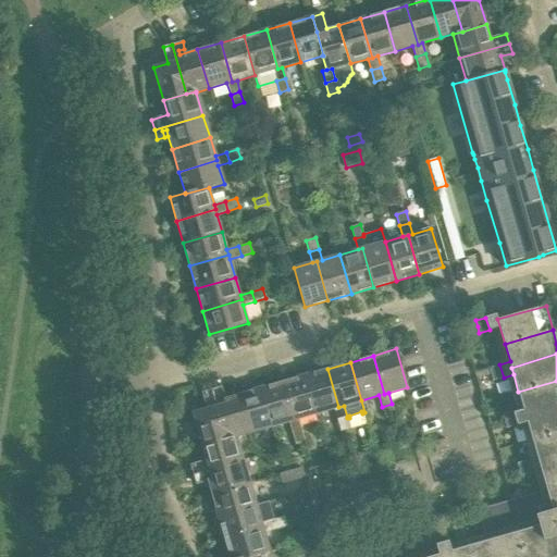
[(490,368),(492,373),(493,380),(504,378),(499,364),(490,368)]
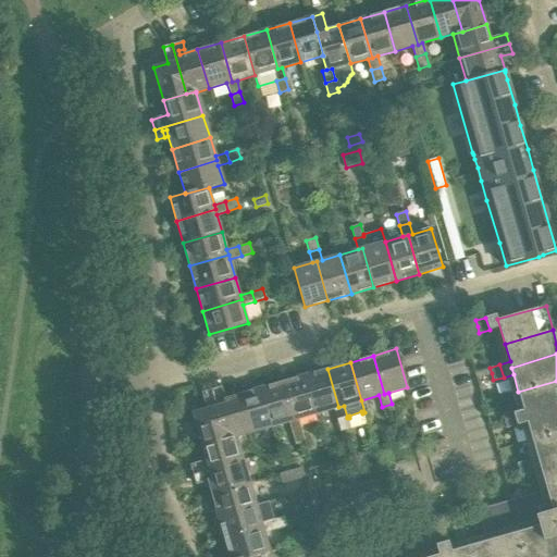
[(327,369),(305,375),(316,413),(334,408),(337,420),(347,417),(344,406),(338,407),(327,369)]
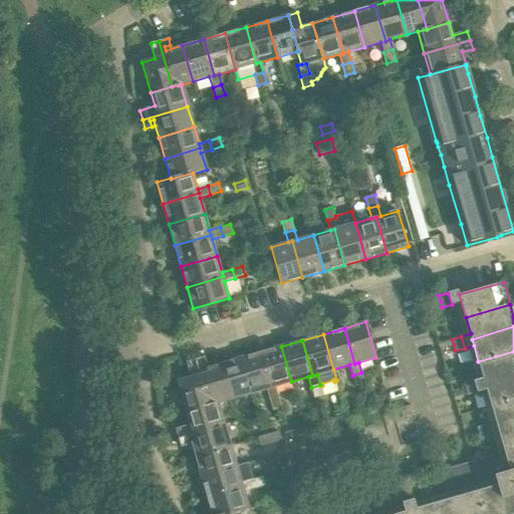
[(281,346),(261,352),(271,388),(275,387),(291,381),(281,346)]
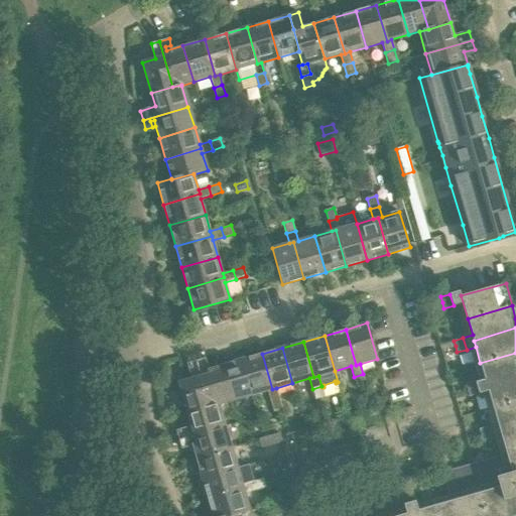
[(479,394),(488,391),(487,385),(515,376),(515,353),(480,363),(485,380),(476,382),(479,394)]
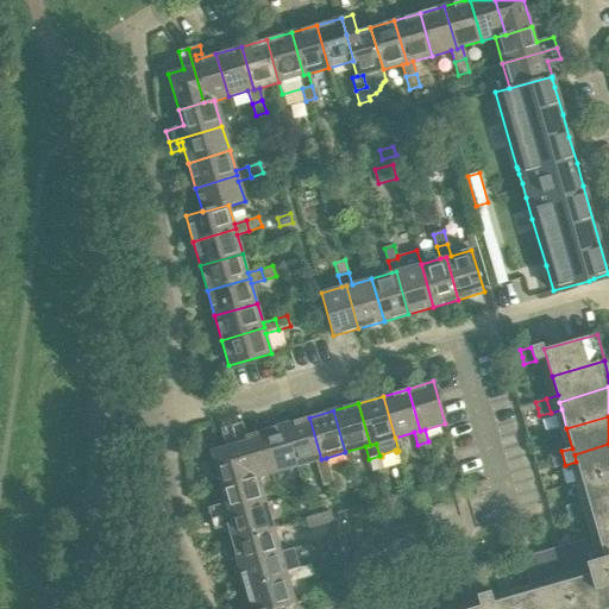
[(309,418),(284,425),(296,466),(316,460),(320,473),(330,470),(326,458),(321,459),(309,418)]
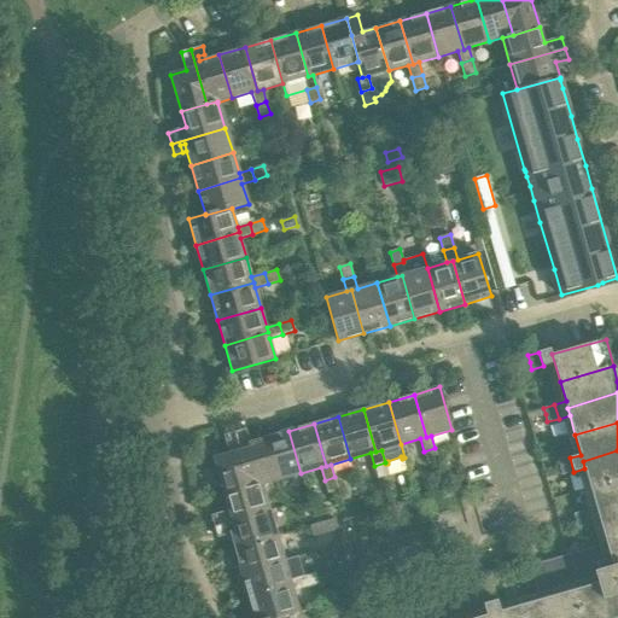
[(234,432),(250,488),(262,484),(274,481),(262,438),(249,442),(243,444),(242,439),(248,437),(245,430),(234,432)]
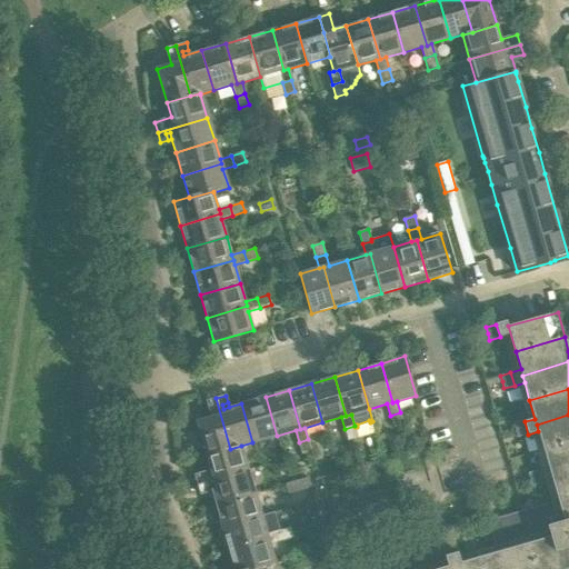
[(266,397),(241,403),(252,442),(277,436),(266,397)]
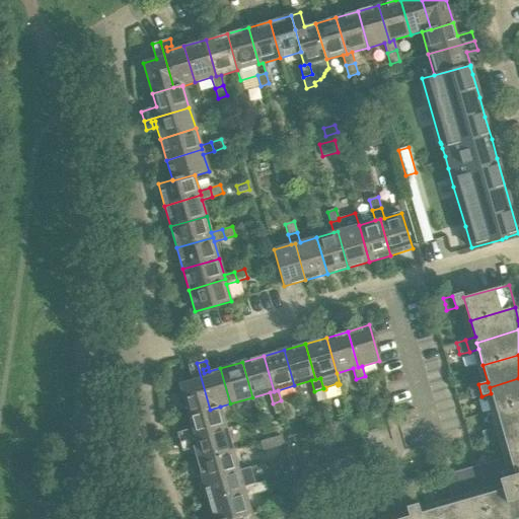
[(189,416),(210,410),(197,363),(188,366),(193,381),(179,385),(189,416)]
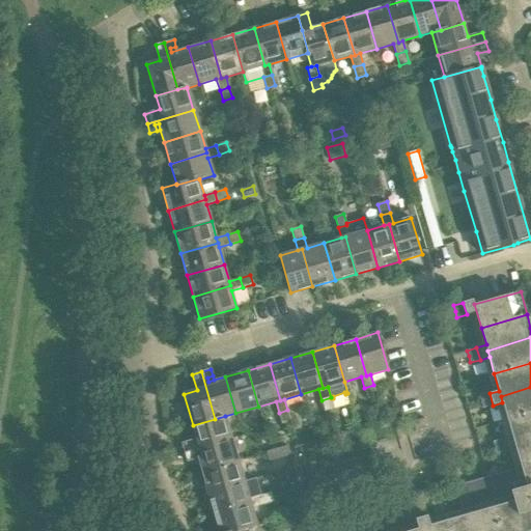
[(373,385),(364,388),(367,398),(376,395),(373,385)]
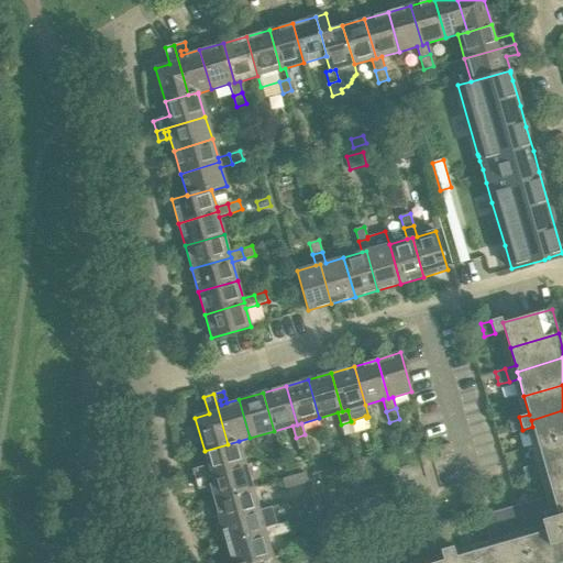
[(532,427),(537,442),(562,434),(562,410),(531,420),(532,427)]
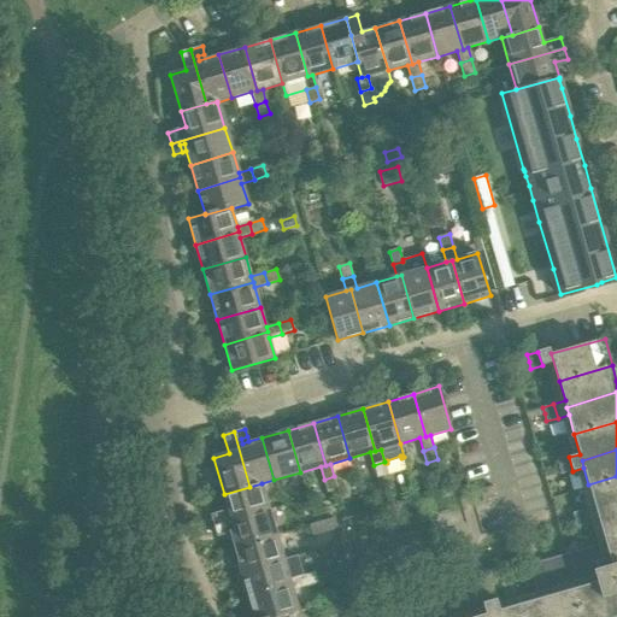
[(558,460),(559,466),(562,474),(573,471),(569,457),(558,460)]
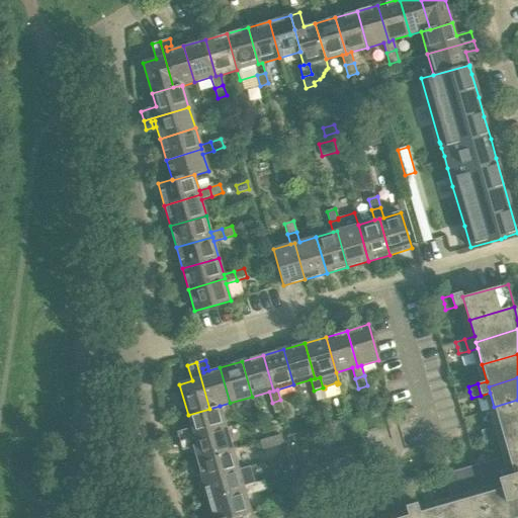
[(326,399),(323,389),(323,387),(314,391),(317,401),(326,399)]
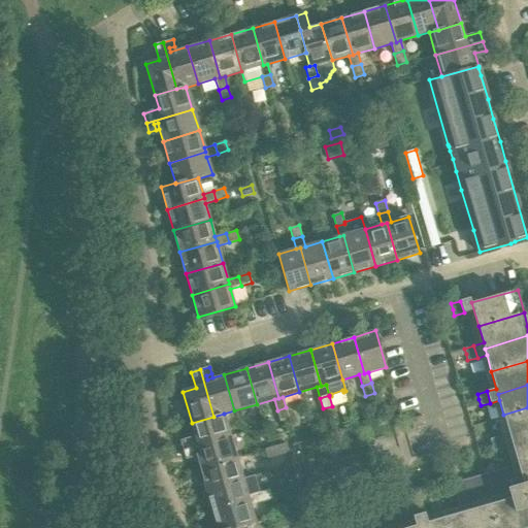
[(286,407),(277,410),(281,421),(289,419),(286,407)]
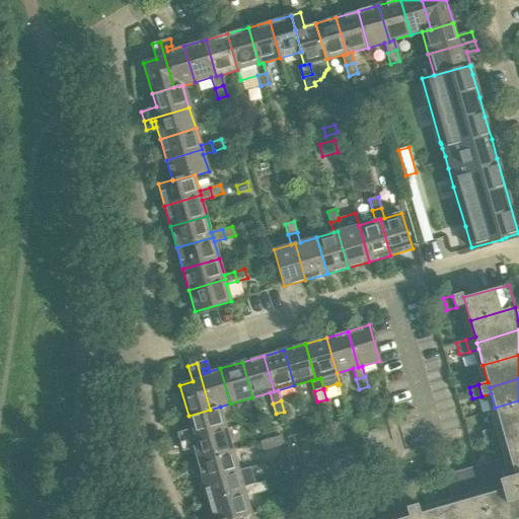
[(495,441),(504,438),(502,432),(518,426),(518,400),(495,408),(500,426),(491,429),(495,441)]
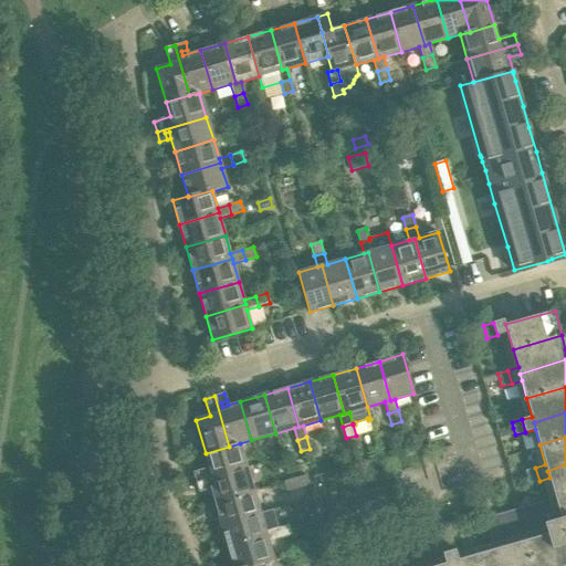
[(194,472),(196,481),(247,467),(240,443),(229,447),(206,453),(207,458),(207,457),(210,468),(194,472)]
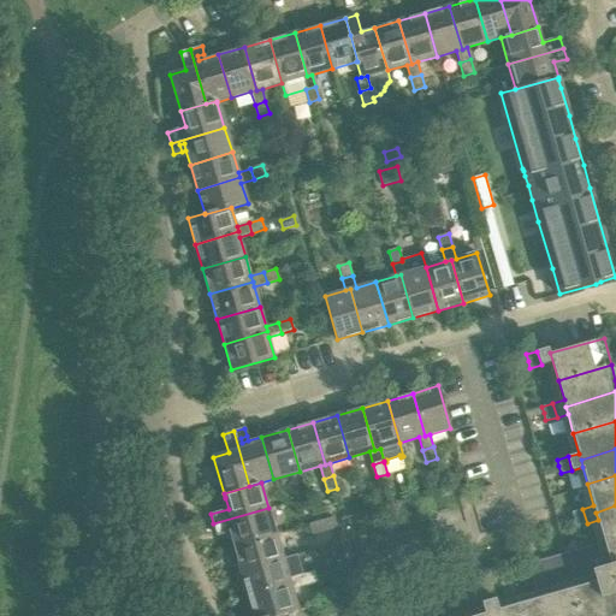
[(479,489),(483,499),(496,496),(492,485),(479,489)]
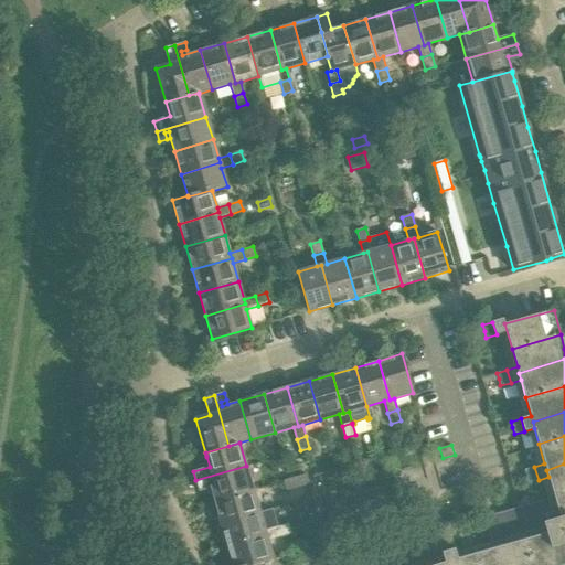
[(548,477),(554,497),(564,493),(564,464),(546,470),(548,477)]
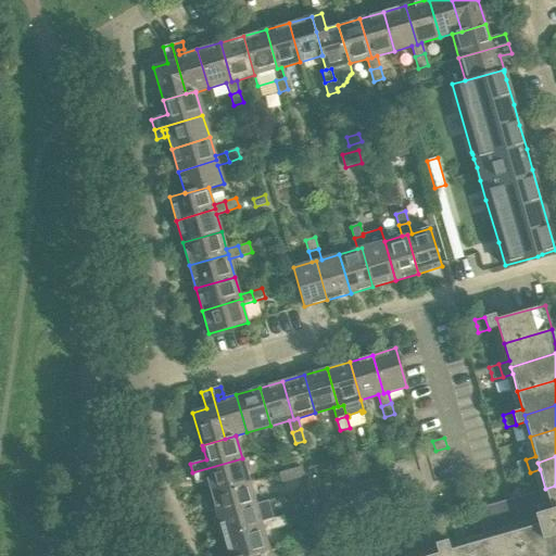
[(205,475),(211,492),(250,481),(242,458),(192,472),(196,483),(203,481),(201,476),(205,475)]
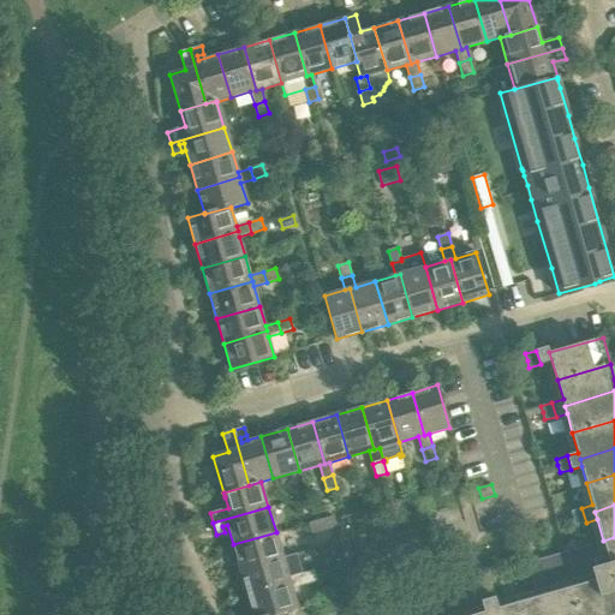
[(571,512),(573,518),(574,525),(586,523),(581,508),(571,512)]
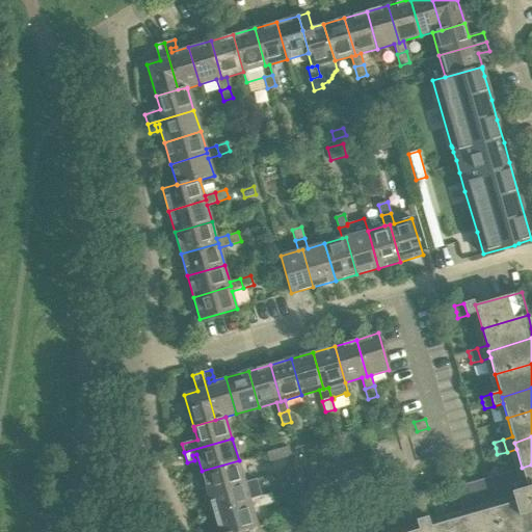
[(288,446),(277,449),(281,458),(291,455),(288,446)]
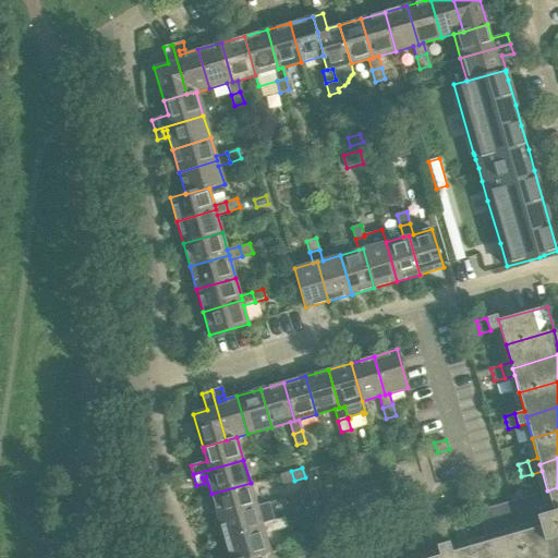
[(294,481),(291,471),(280,474),(282,484),(294,481)]
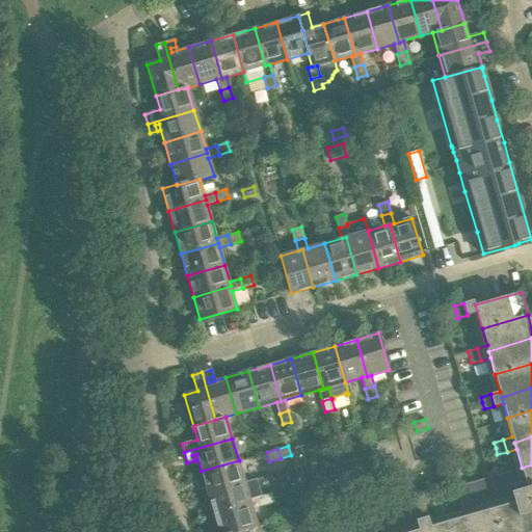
[(202,471),(208,493),(244,482),(239,460),(202,471)]
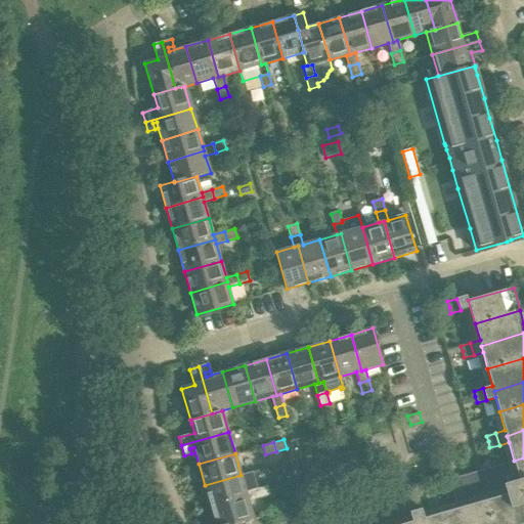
[(449,480),(457,509),(463,507),(467,523),(521,523),(523,523),(523,457),(514,461),(449,480)]
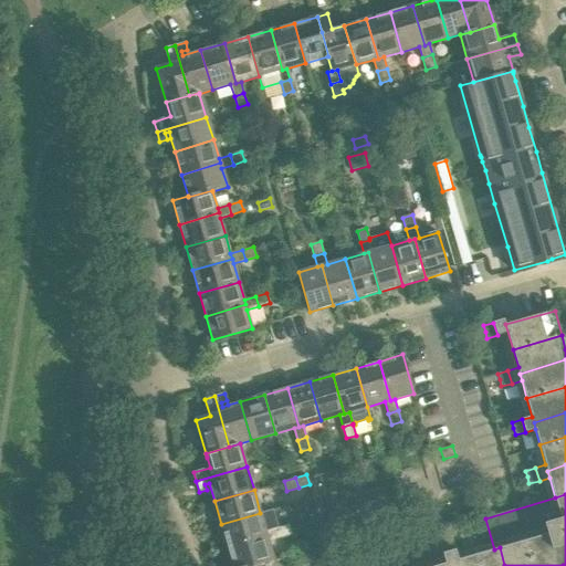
[(221,524),(228,547),(266,535),(265,531),(278,527),(273,510),(260,513),(221,524)]
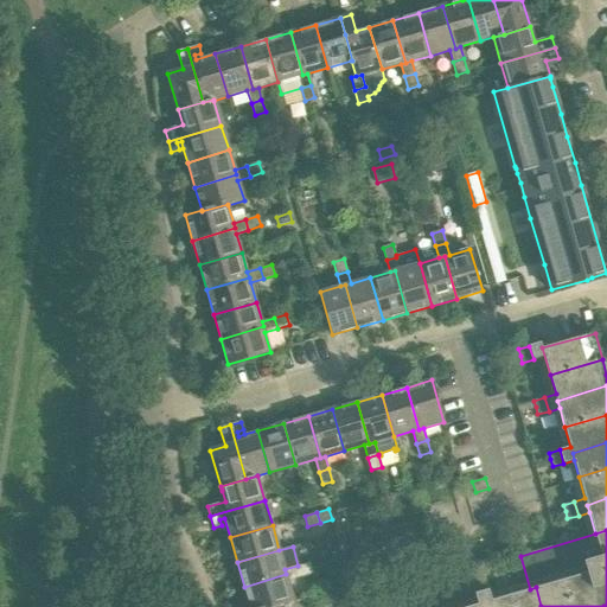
[(310,562),(298,566),(300,576),(312,573),(310,562)]
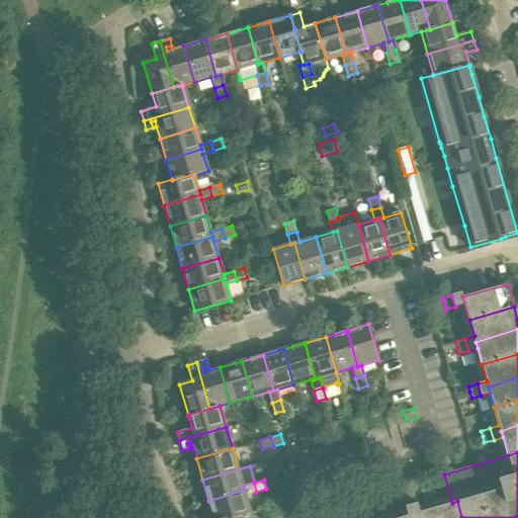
[(208,501),(212,517),(228,517),(237,516),(251,512),(246,495),(256,492),(254,483),(243,486),(244,490),(208,501)]
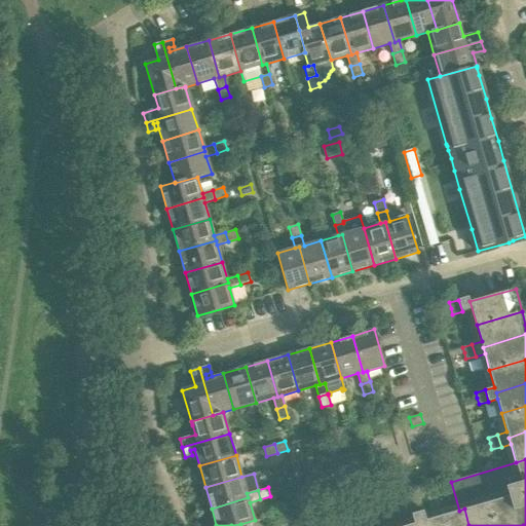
[(420,501),(415,503),(409,504),(412,515),(423,511),(420,501)]
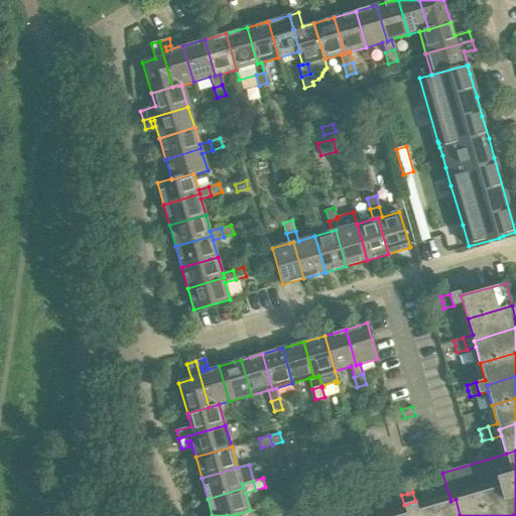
[(404,505),(406,514),(412,512),(413,515),(460,515),(456,499),(450,501),(418,510),(415,501),(404,505)]
